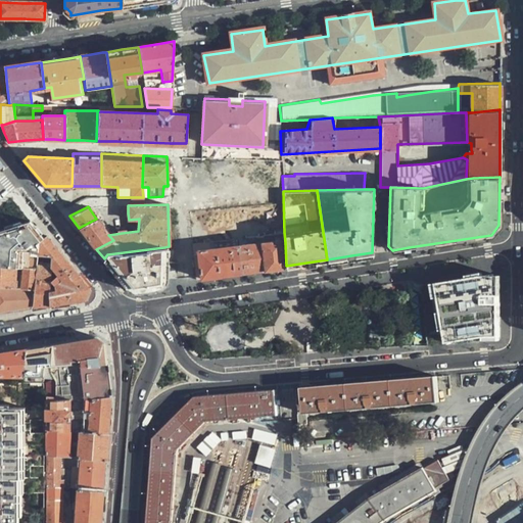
[(81,231),(96,249),(113,240),(108,235),(96,219),(79,228),(81,231)]
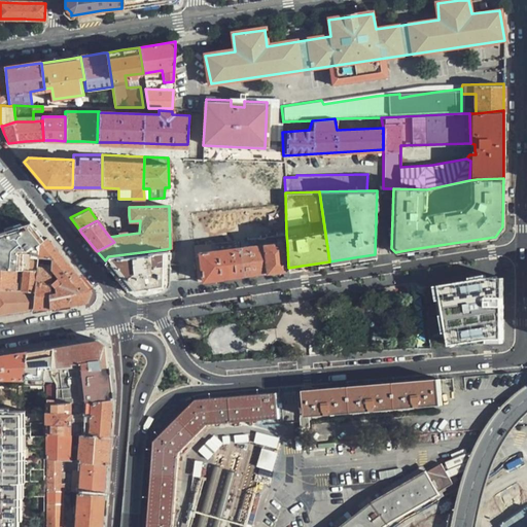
[(39,235),(30,223),(0,232),(0,268),(14,270),(23,270),(35,270),(36,267),(37,256),(38,241),(42,239),(39,235)]
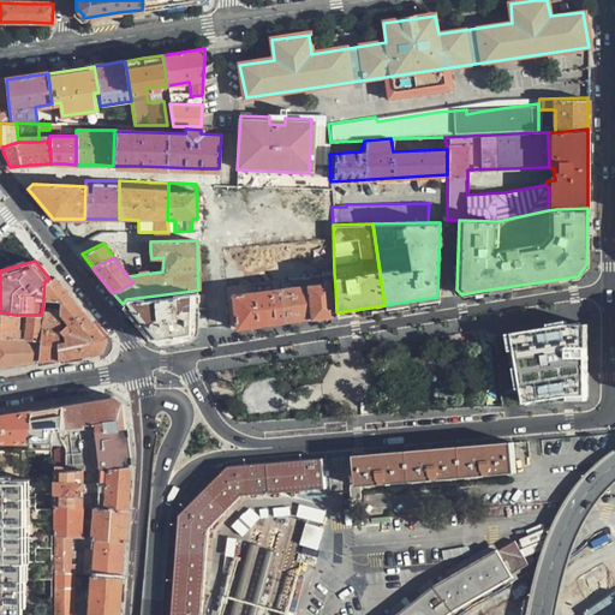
[(280,288),(285,320),(311,316),(333,312),(330,285),(335,285),(334,273),(279,280),(280,288)]
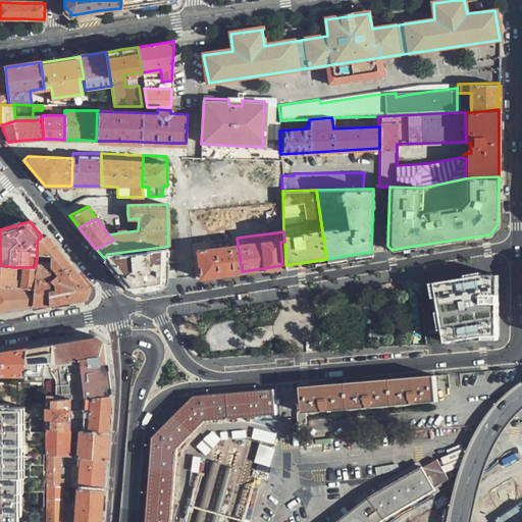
[(46,235),(42,237),(38,239),(37,254),(50,254),(49,265),(48,294),(49,305),(66,303),(84,300),(89,286),(76,272),(46,235)]
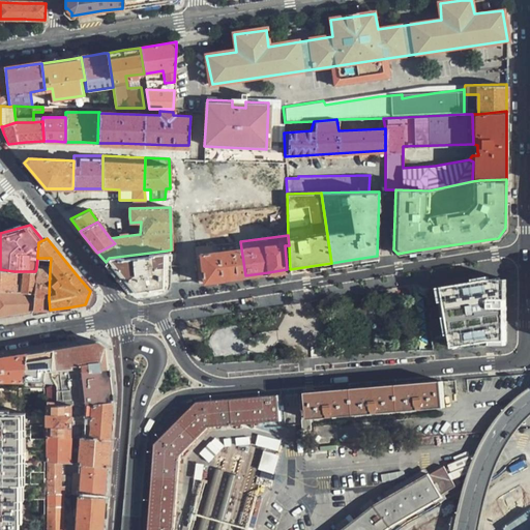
[(216,280),(245,275),(241,248),(212,253),(211,244),(196,247),(199,280),(200,283),(216,280)]
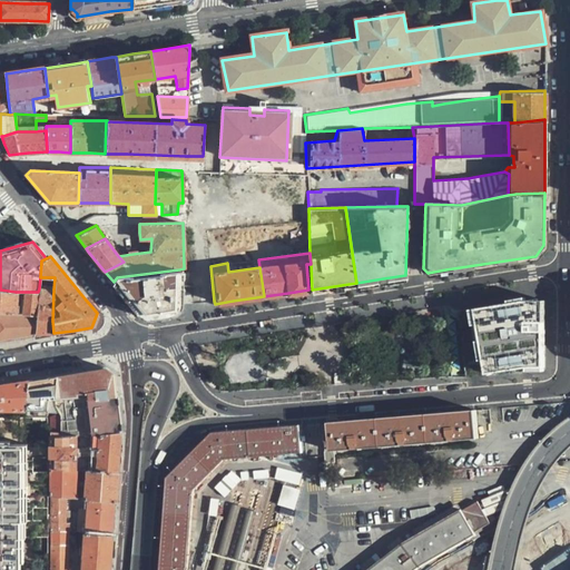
[(180,303),(179,269),(117,277),(114,282),(137,311),(150,317),(159,316),(169,314),(180,305),(180,303)]
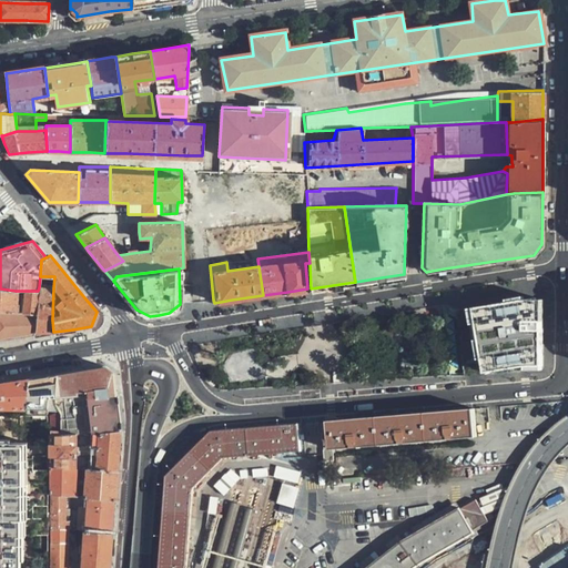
[(50,333),(53,332),(52,320),(53,288),(39,287),(38,291),(34,335),(50,333)]
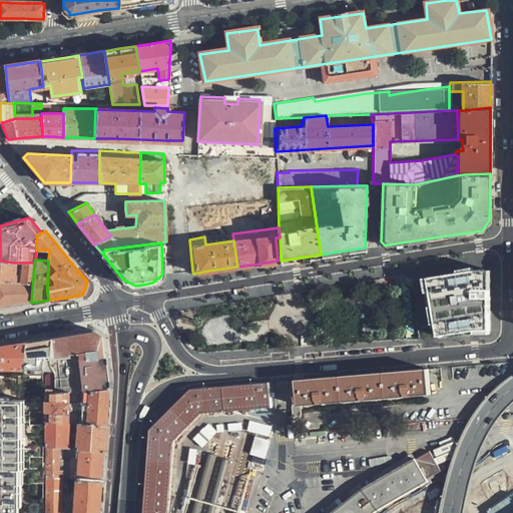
[(0,261),(0,281),(13,282),(14,263),(0,261)]
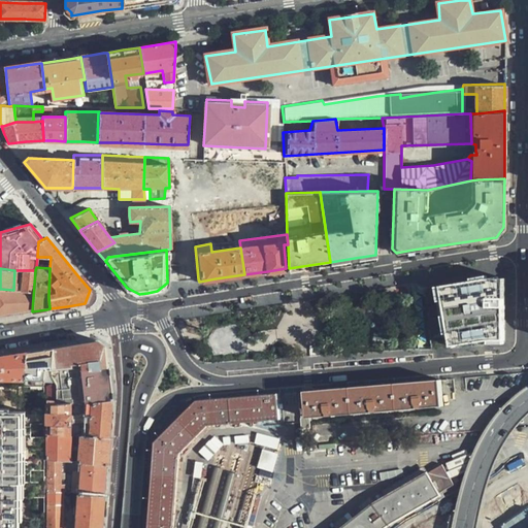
[(0,317),(8,316),(32,311),(35,270),(23,270),(21,291),(13,290),(0,289),(0,317)]
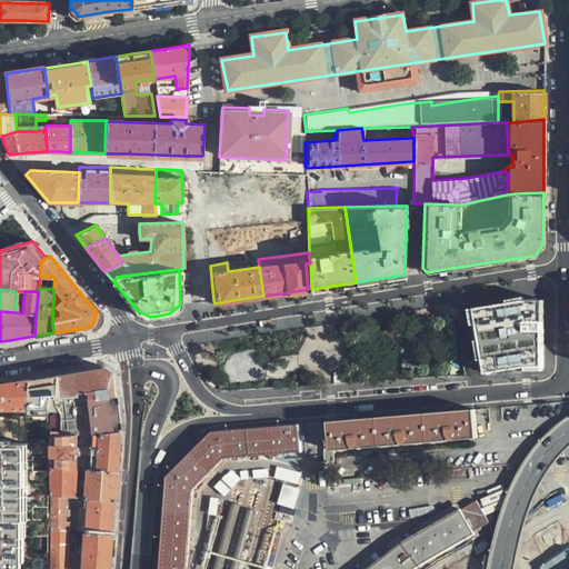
[(545,350),(545,299),(525,300),(459,311),(465,376),(471,361),(483,359),(489,373),(527,367),(545,367),(545,350)]
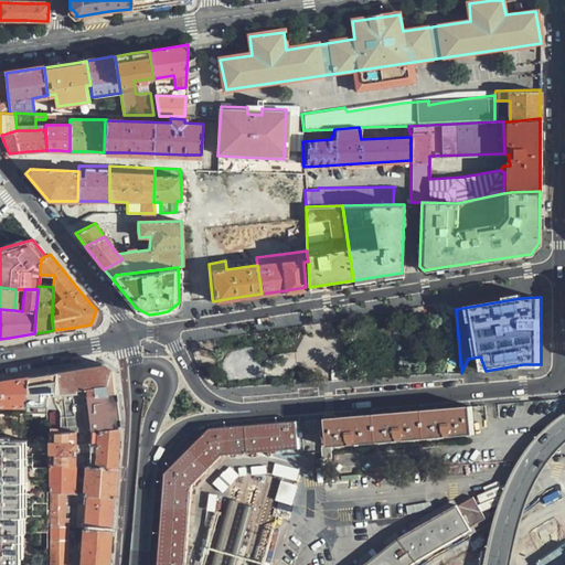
[(468,359),(461,373),(486,371),(480,356),(468,359)]
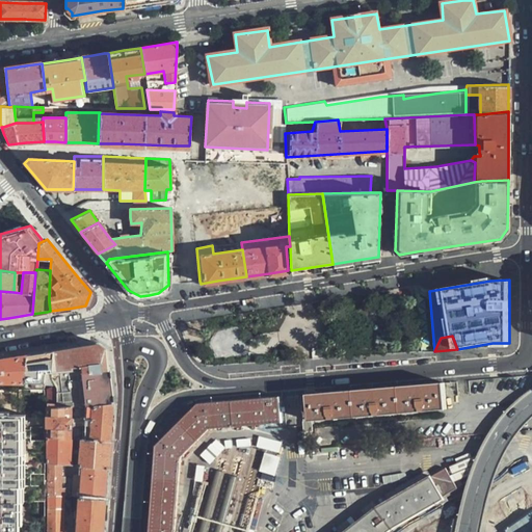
[(73,346),(53,349),(49,377),(107,370),(105,351),(101,347),(95,343),(73,346)]
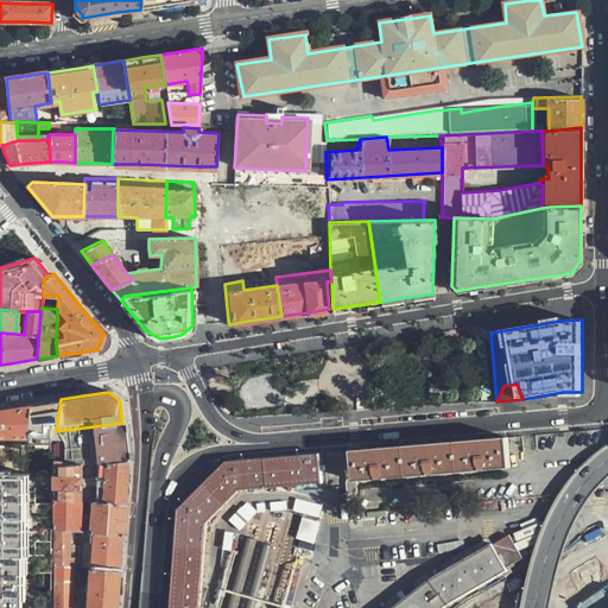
[(54,400),(30,404),(26,436),(25,444),(50,445),(54,400)]
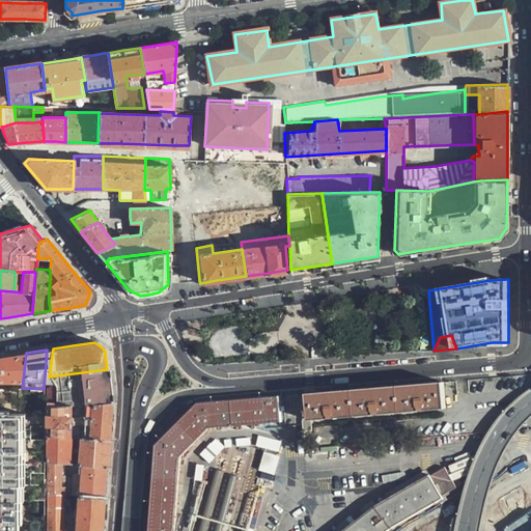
[(5,357),(0,357),(0,380),(23,381),(26,353),(5,357)]
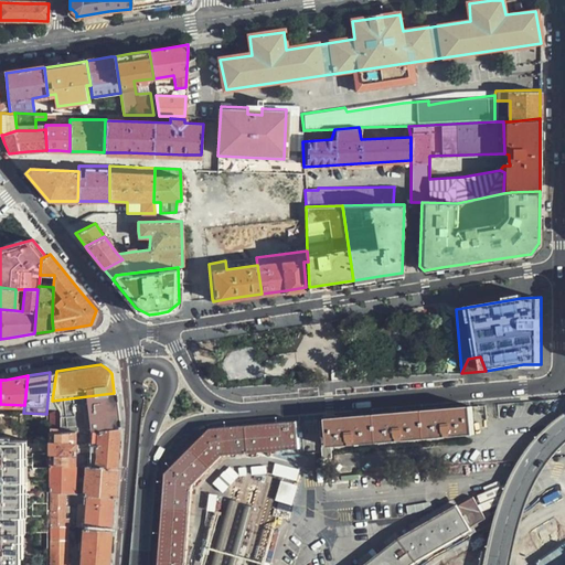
[(114,393),(52,401),(55,414),(51,414),(51,426),(117,427),(115,408),(114,393)]
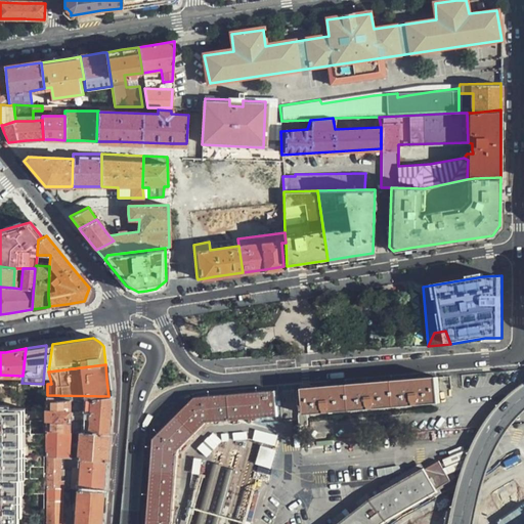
[(333,386),(302,389),(304,413),(440,402),(438,377),(407,380),(370,383),(333,386)]
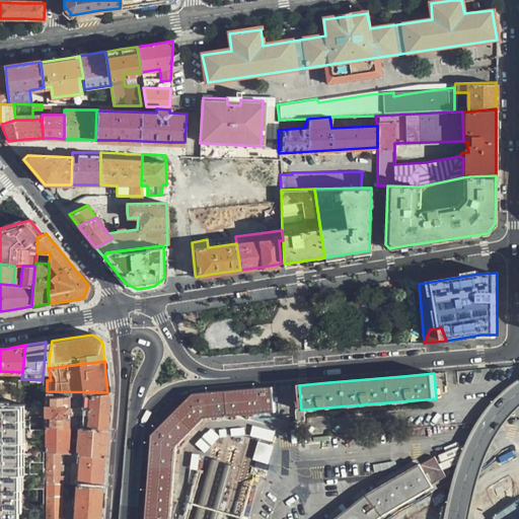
[(47,380),(43,380),(21,379),(0,379),(0,517),(22,517),(22,486),(46,486),(46,482),(47,451),(47,425),(47,391),(47,380)]
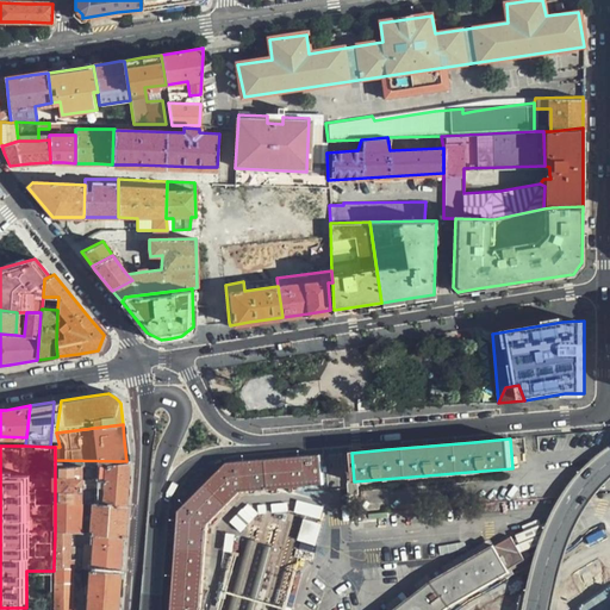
[(322,455),(237,464),(228,464),(238,492),(325,485),(322,455)]
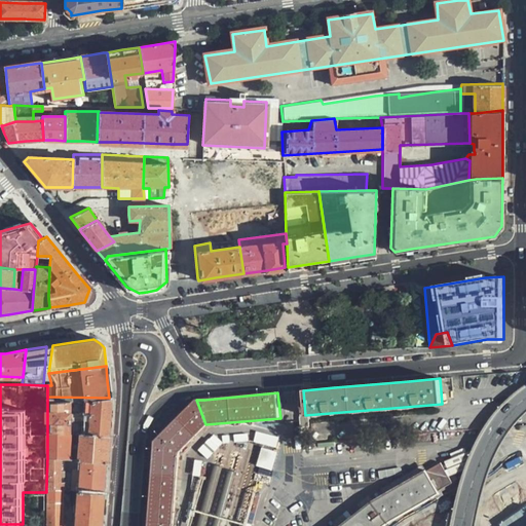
[(47,430),(108,436),(109,420),(110,409),(109,398),(47,397),(47,430)]
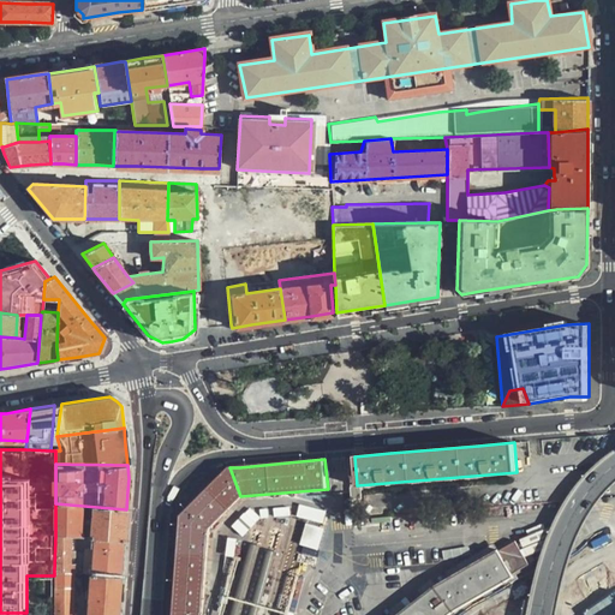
[(240,496),(230,467),(180,518),(180,532),(174,614),(203,614),(208,533),(240,496)]
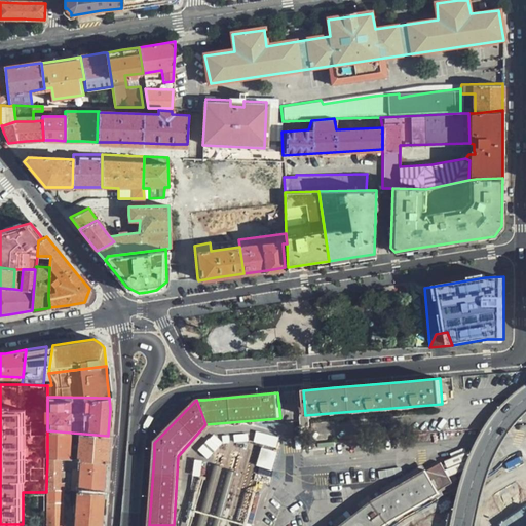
[(107,448),(108,436),(47,430),(47,457),(61,458),(80,460),(106,462),(107,448)]
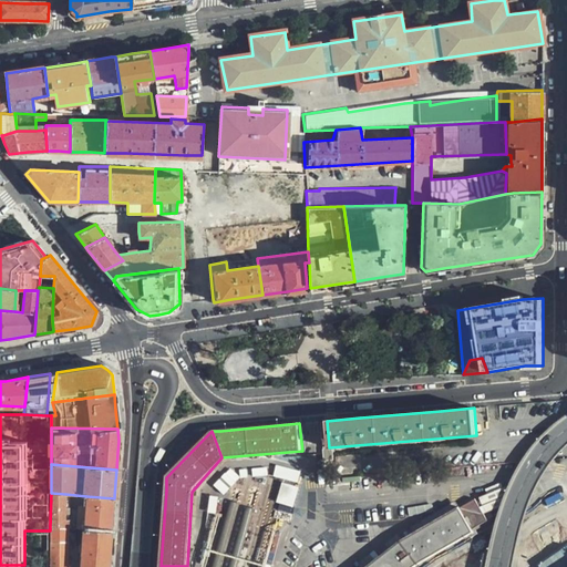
[(512,484),(476,497),(486,512),(504,505),(515,506),(512,484)]
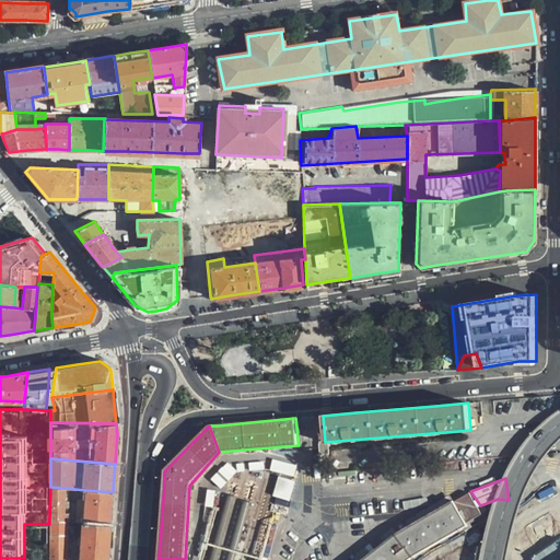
[(50,487),(49,520),(67,521),(67,514),(63,514),(65,488),(50,487)]
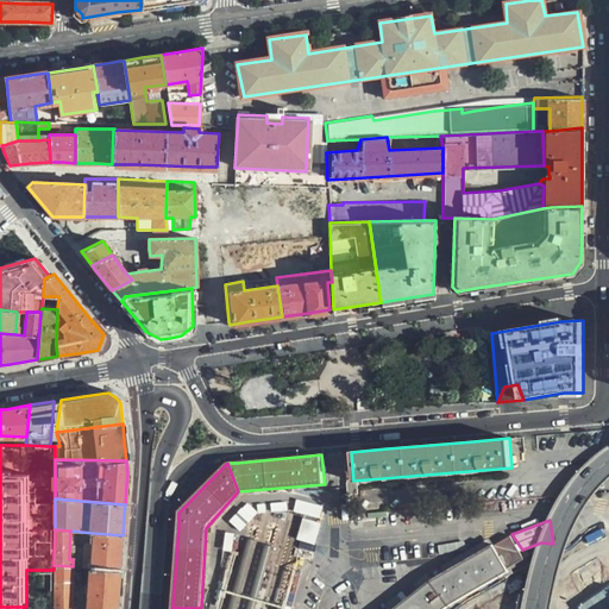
[(121,554),(123,535),(93,533),(93,539),(90,540),(89,542),(88,542),(87,546),(82,546),(81,567),(90,569),(120,571),(121,554)]
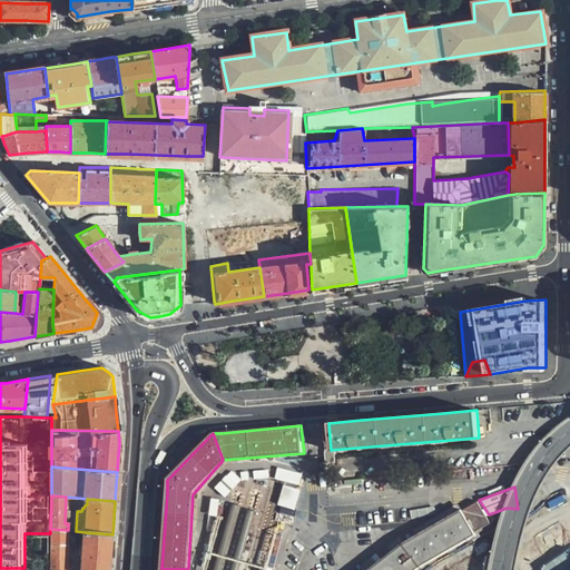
[(367,569),(416,569),(422,567),(479,533),(477,530),(492,521),(489,514),(479,500),(403,542),(367,569)]
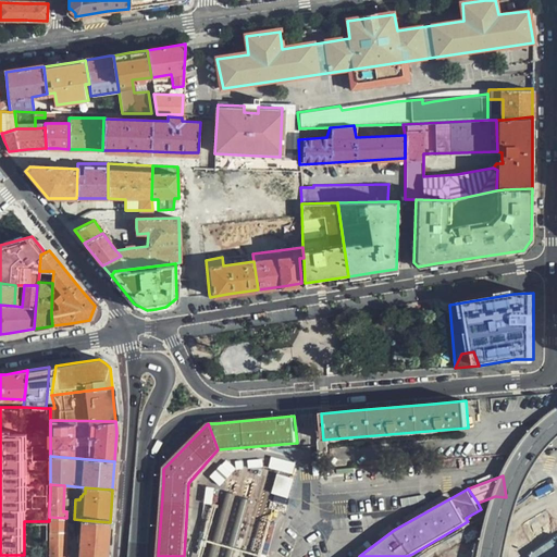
[(49,521),(49,556),(66,556),(66,532),(66,518),(49,517),(49,521)]
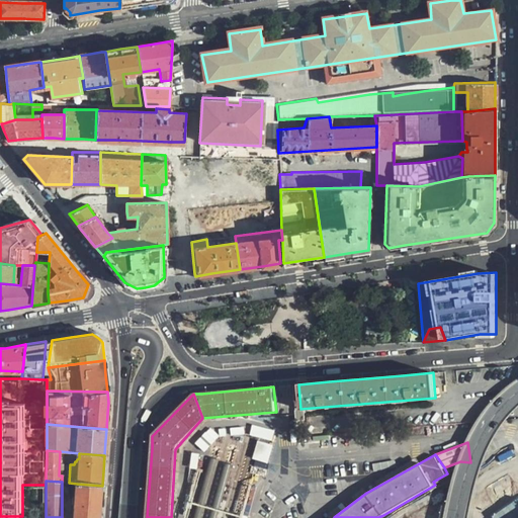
[(98,517),(100,503),(102,486),(77,484),(74,517),(98,517)]
